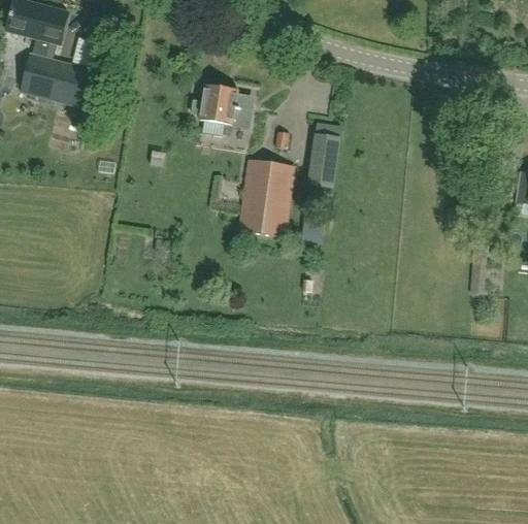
[(84,106),(94,69),(44,56),(48,39),(60,42),(68,10),(30,0),(13,0),(6,28),(36,36),(32,53),(31,53),(21,90),(84,106)]
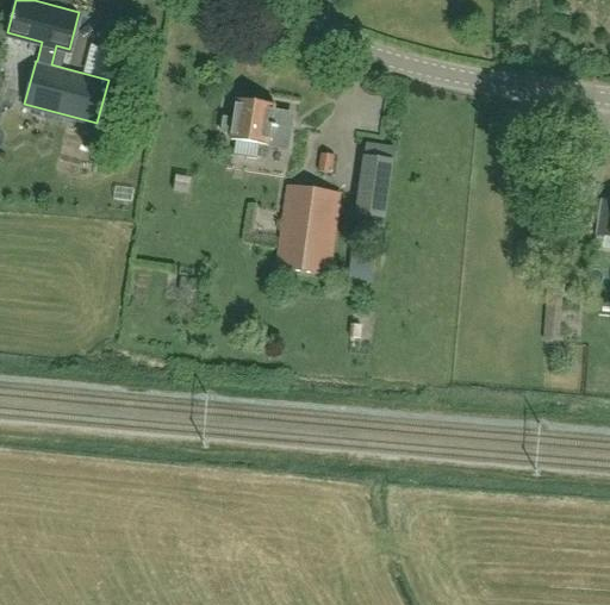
[(286,148),(292,112),(275,110),(277,104),(237,97),(235,117),(224,116),(222,131),(231,132),(230,139),(267,145),(267,144),(286,148)]
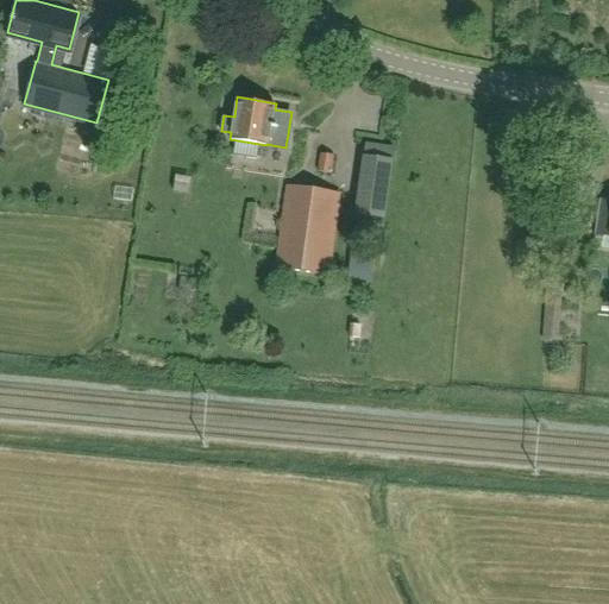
[(384,215),(394,144),(365,140),(357,212),(384,215)]
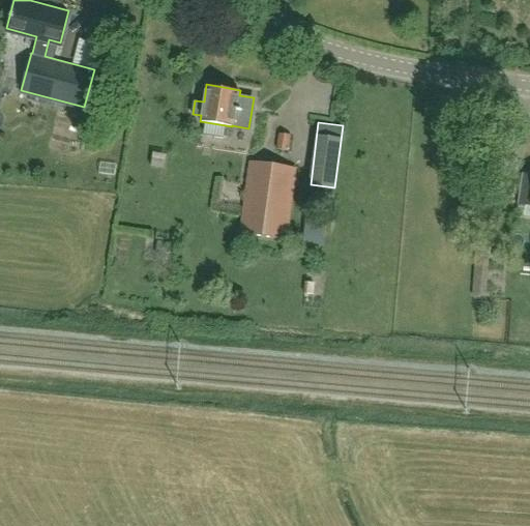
[(289,148),(291,133),(280,130),(277,146),(289,148)]
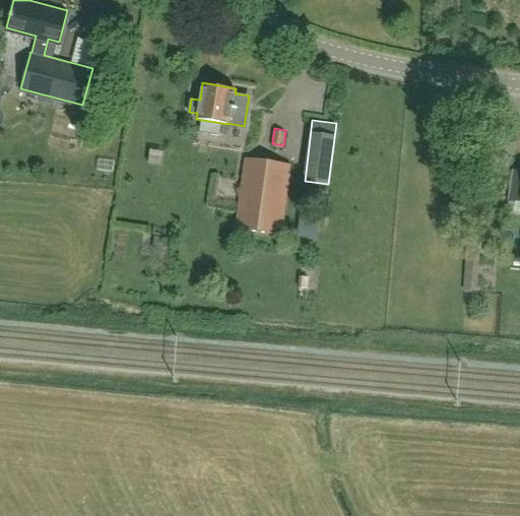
[(281,232),(290,162),(247,155),(238,226),(281,232)]
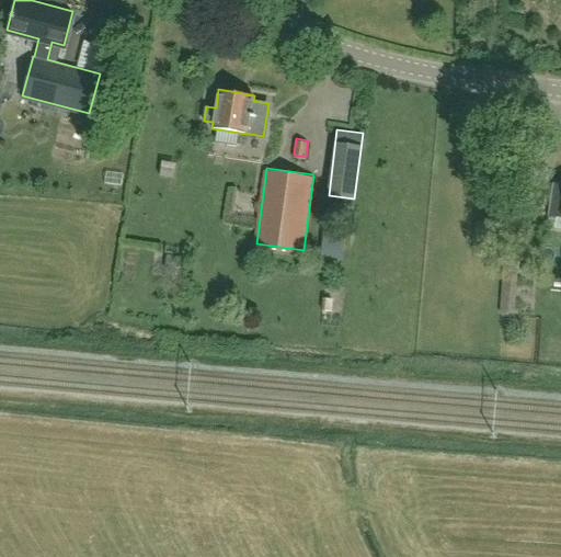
[(560,183),(553,182),(549,215),(560,216),(560,183)]
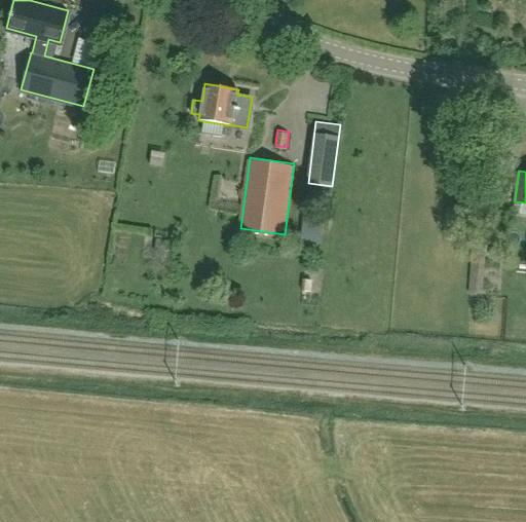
[(304,209),(300,237),(321,240),(325,212),(304,209)]
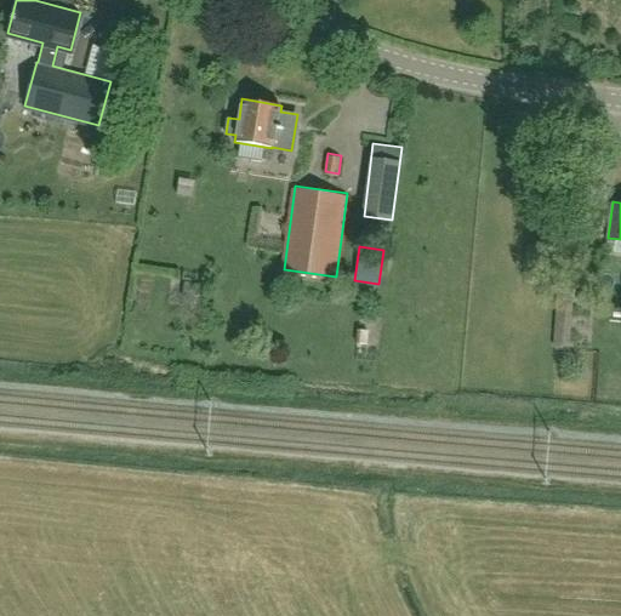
[(197,279),(186,278),(183,294),(194,295),(197,279)]
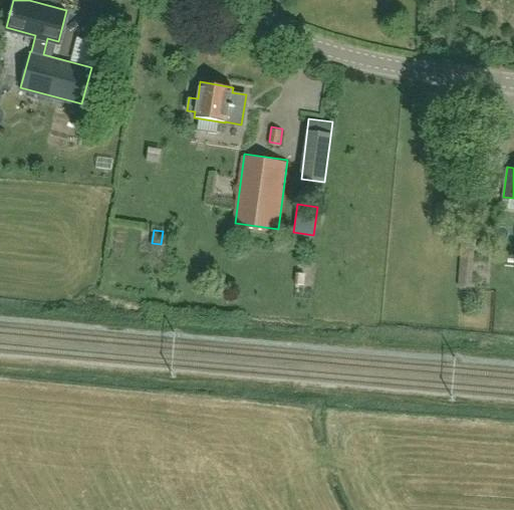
[(462,234),(458,284),(471,285),(475,239),(465,234),(462,234)]
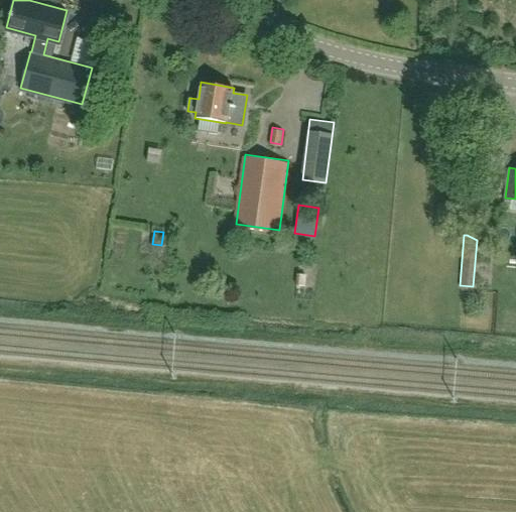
[(296,270),(295,282),(305,283),(306,271),(296,270)]
